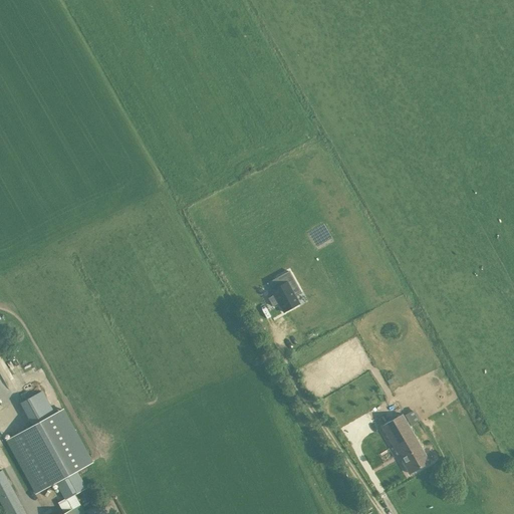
[(274,295),(268,298),(272,306),(278,303),(283,312),(299,304),(294,296),(300,293),(289,271),(277,278),(281,285),(273,290),(271,290),(274,295)]
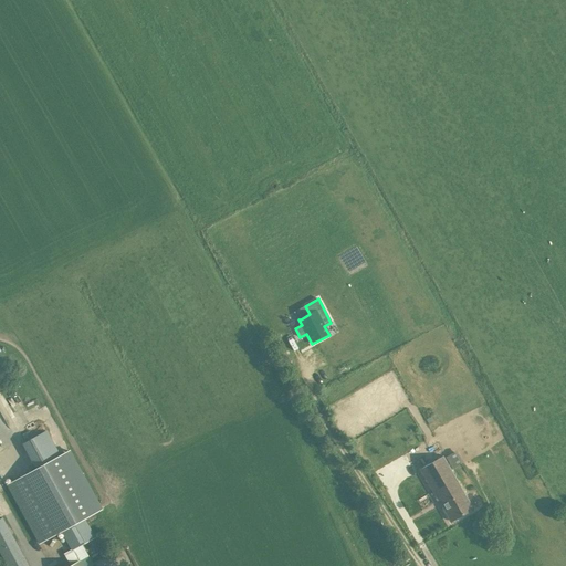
[(60,454),(46,430),(27,441),(39,465),(60,454)]
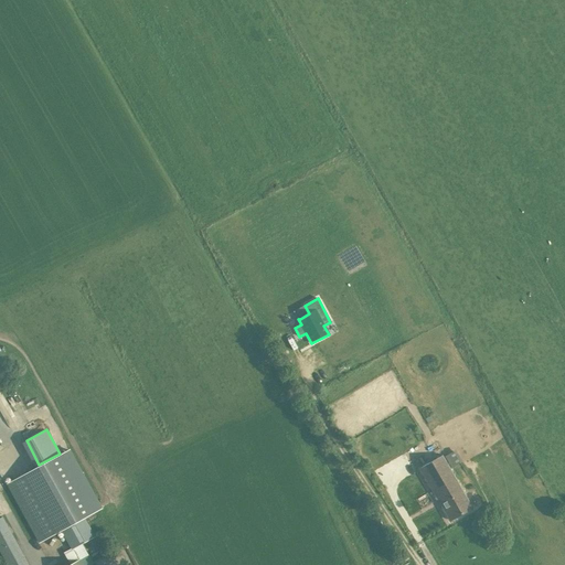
[(88,564),(92,564),(78,542),(92,534),(83,518),(99,509),(65,451),(8,483),(39,542),(61,530),(72,551),(64,555),(70,564),(68,564),(88,564)]
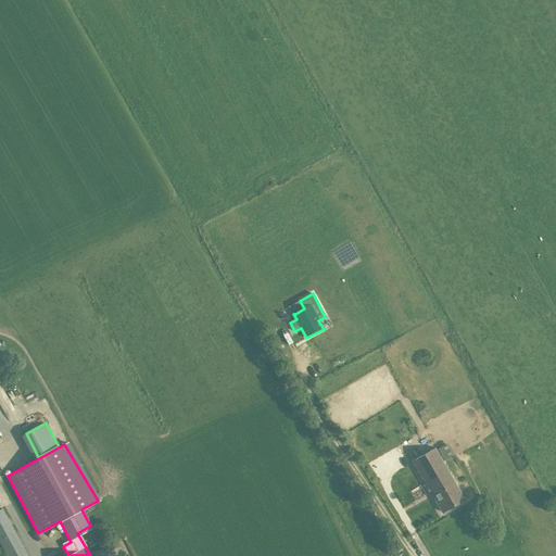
[(444,460),(452,456),(445,445),(438,450),(444,460)]
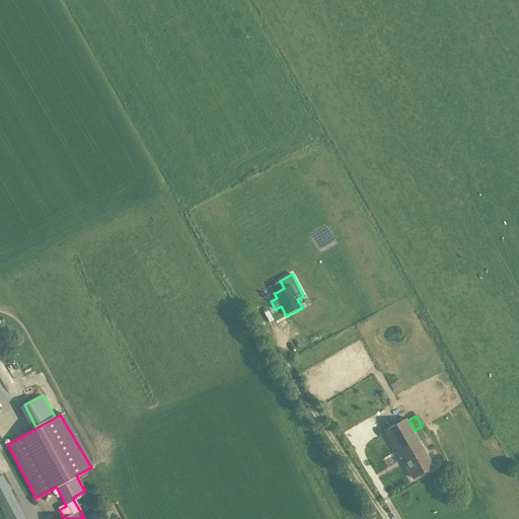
[(405,419),(384,431),(413,478),(433,466),(405,419)]
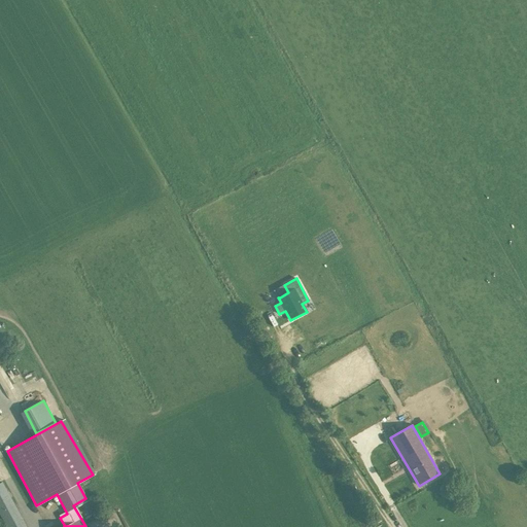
[(0,516),(5,526),(26,526),(2,482),(0,483),(0,516)]
